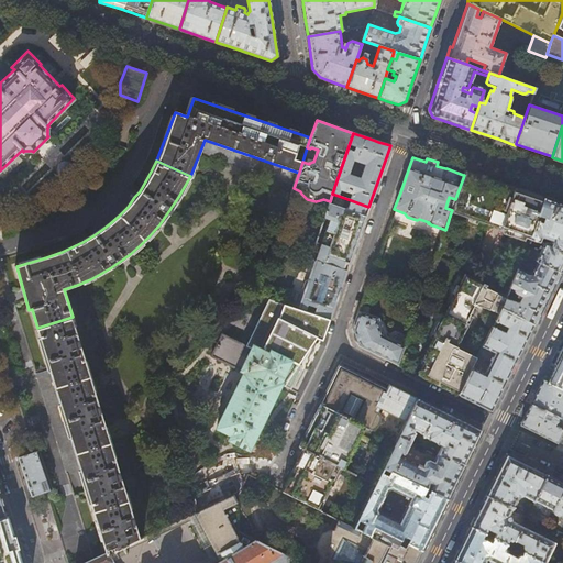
[(465,172),(464,175),(455,199),(452,210),(451,212),(529,240),(544,198),(526,191),(487,178),(465,172)]
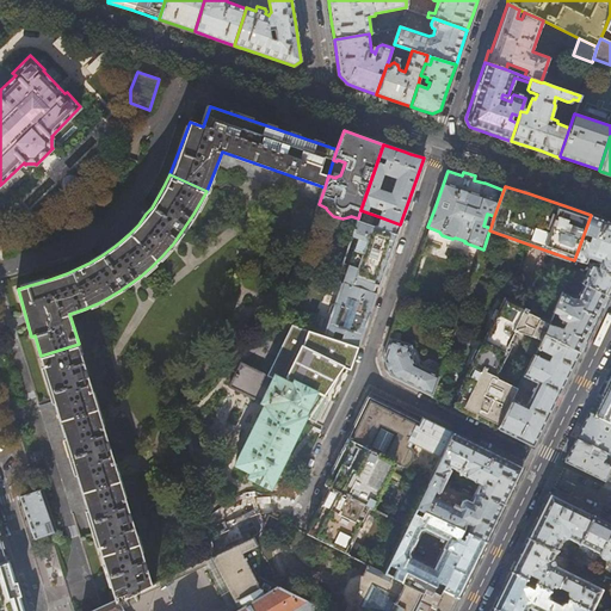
[(610,222),(609,221),(591,215),(574,260),(585,264),(587,258),(597,261),(596,265),(593,264),(591,265),(586,275),(572,269),(568,277),(584,284),(608,295),(610,287),(610,222)]
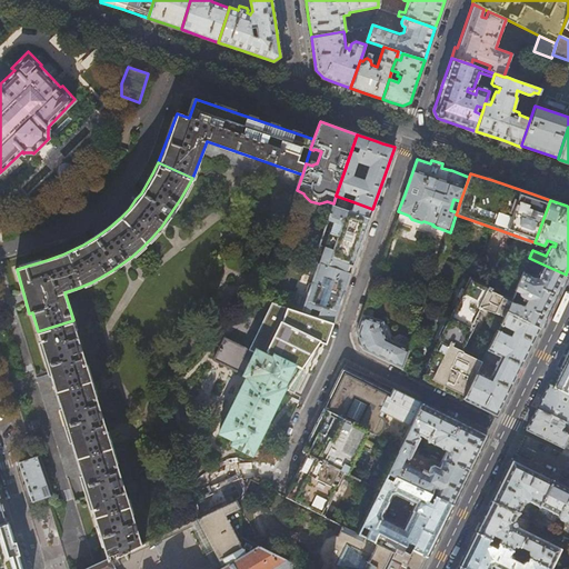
[(366,229),(372,209),(355,202),(351,212),(332,206),(327,220),(333,222),(331,230),(333,235),(329,248),(319,245),(313,261),(319,263),(350,275),(353,265),(366,229)]
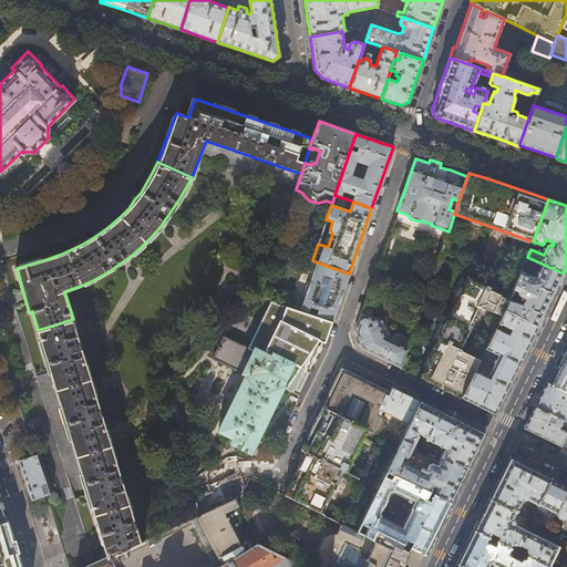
[(343,289),(349,274),(318,263),(311,281),(310,281),(307,282),(305,289),(307,294),(301,311),(328,320),(332,321),(338,306),(343,289)]
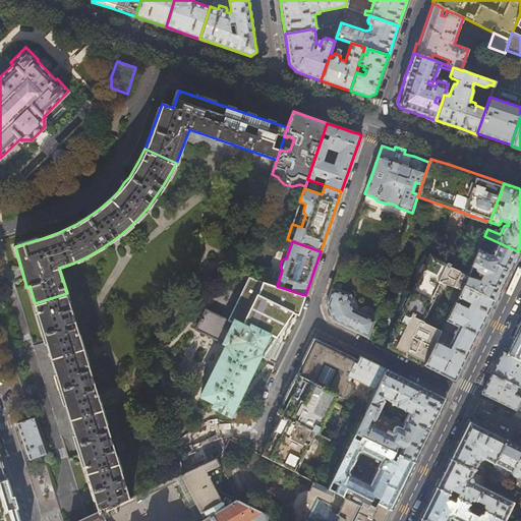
[(505,278),(518,251),(498,242),(493,253),(488,254),(479,249),(472,267),(475,269),(475,270),(476,271),(476,272),(479,273),(478,276),(481,277),(480,281),(474,279),(468,277),(466,282),(463,286),(494,300),(505,278)]
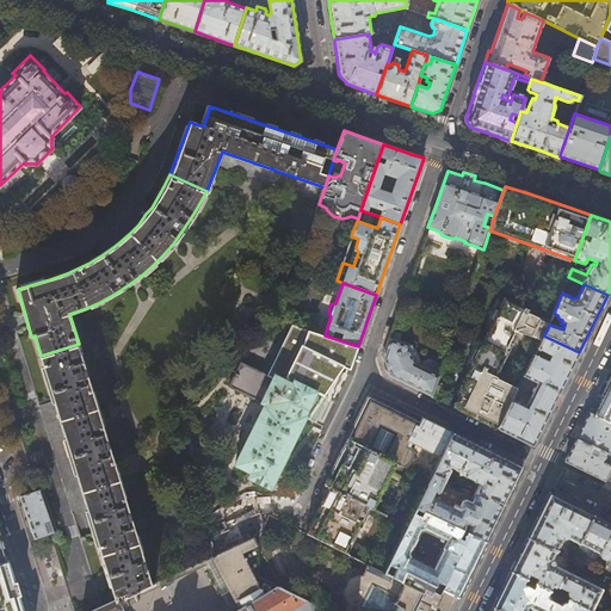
[(494,381),(517,333),(539,344),(543,335),(547,331),(549,325),(549,323),(525,312),(526,309),(503,297),(466,375),(469,376),(454,407),(480,420),(497,429),(516,392),(494,381)]
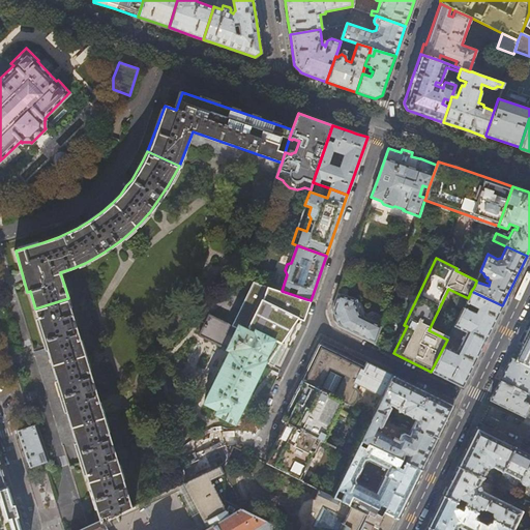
[(306,299),(282,291),(256,282),(232,326),(209,315),(199,335),(230,351),(204,404),(216,411),(214,415),(233,424),(235,420),(264,362),(272,366),(275,360),(284,346),(256,331),(270,303),(298,317),(306,299)]
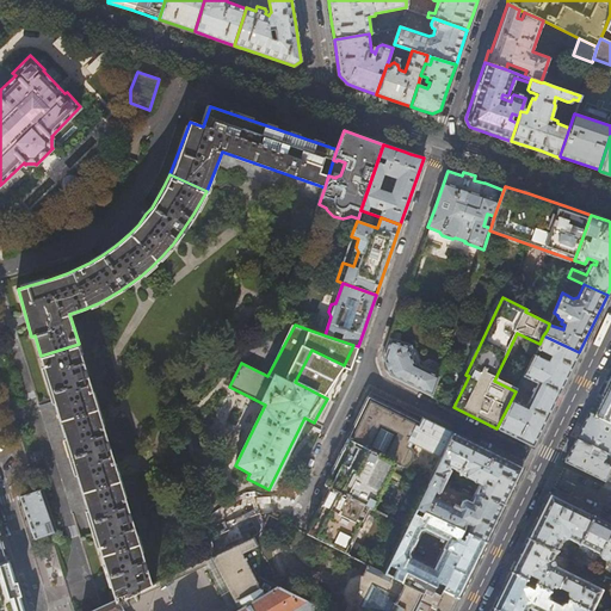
[(579,352),(543,335),(539,344),(537,349),(551,356),(550,358),(543,356),(541,359),(534,356),(523,376),(537,383),(526,405),(518,401),(525,388),(519,384),(516,392),(497,429),(532,445),(556,396),(579,352)]
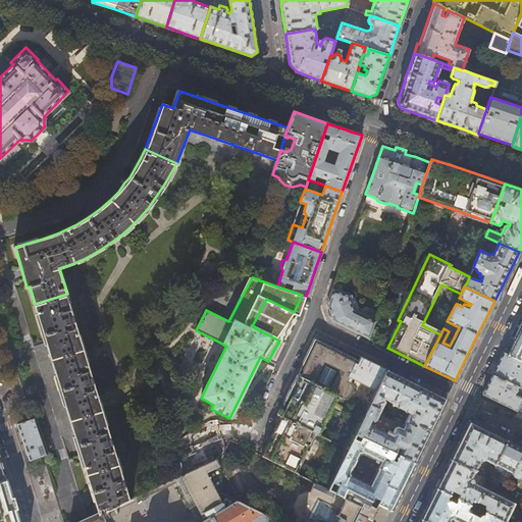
[(328,299),(326,306),(327,308),(327,311),(328,314),(330,317),(332,319),(332,321),(349,328),(370,340),(376,321),(358,312),(351,296),(332,289),(328,299)]
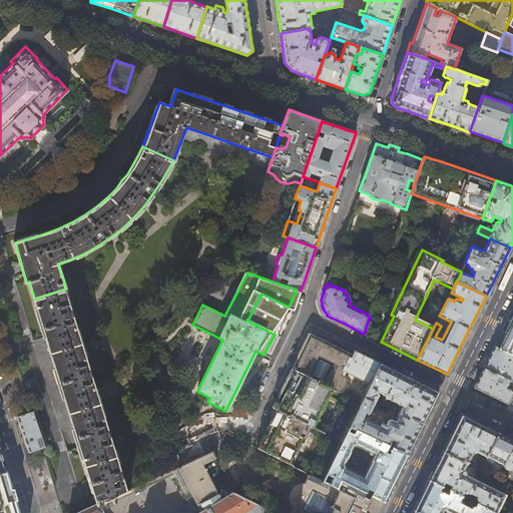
[(66,289),(34,299),(96,505),(101,502),(126,491),(66,289)]
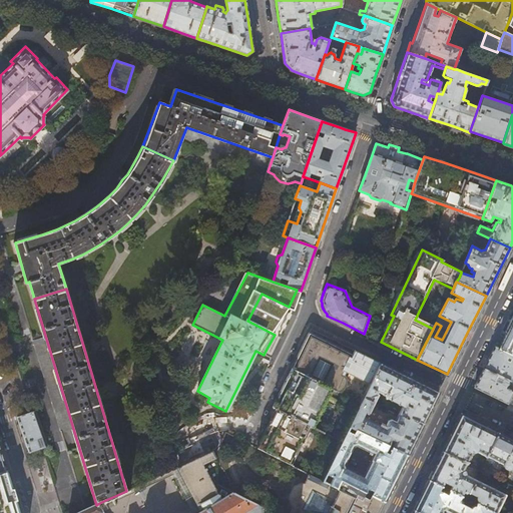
[(512,320),(509,329),(507,333),(508,334),(500,350),(512,356),(512,320)]
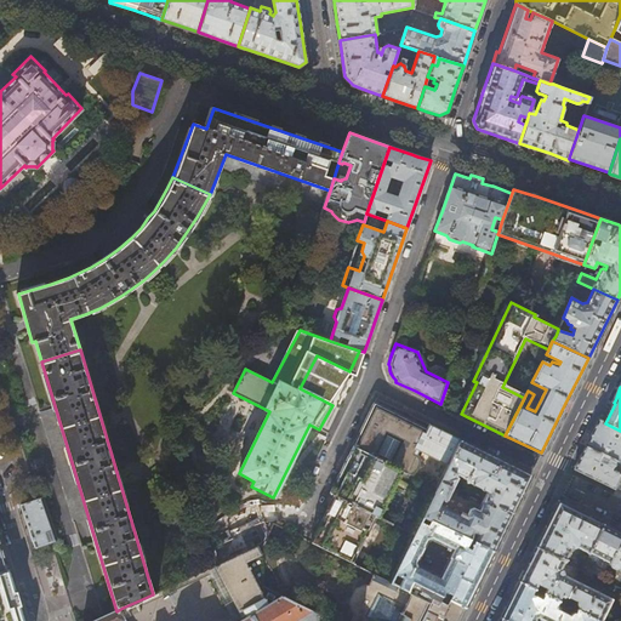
[(362,431),(354,445),(397,467),(409,473),(412,473),(415,471),(414,469),(415,468),(417,466),(417,462),(419,463),(419,460),(422,451),(448,465),(460,440),(429,425),(426,429),(375,403),(371,410),(362,431)]
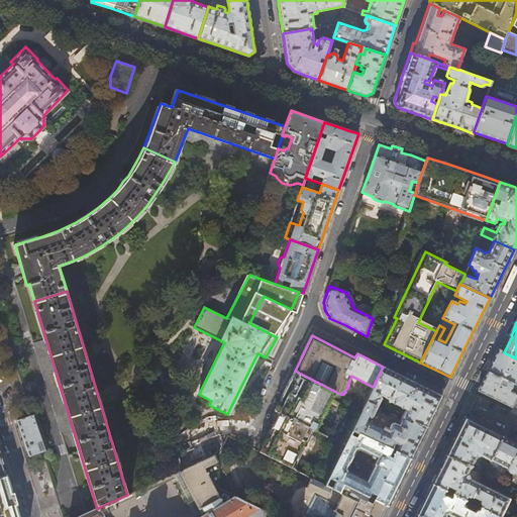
[(516,382),(516,358),(504,352),(498,349),(494,358),(487,372),(499,377),(500,377),(515,384),(516,382)]
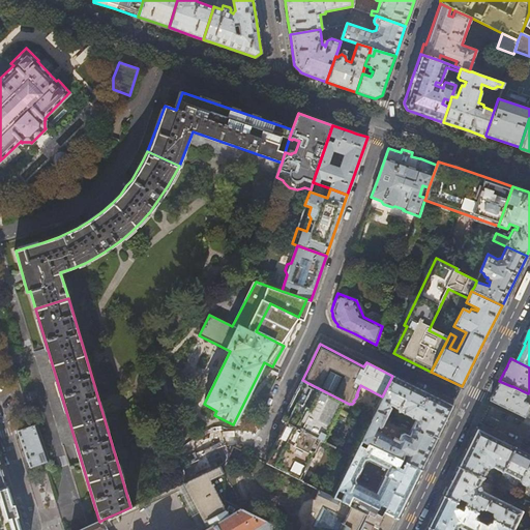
[(392,376),(382,396),(376,410),(387,415),(390,408),(391,407),(390,405),(390,404),(399,408),(398,409),(399,410),(416,418),(411,428),(422,433),(423,431),(437,438),(444,422),(452,405),(392,376)]
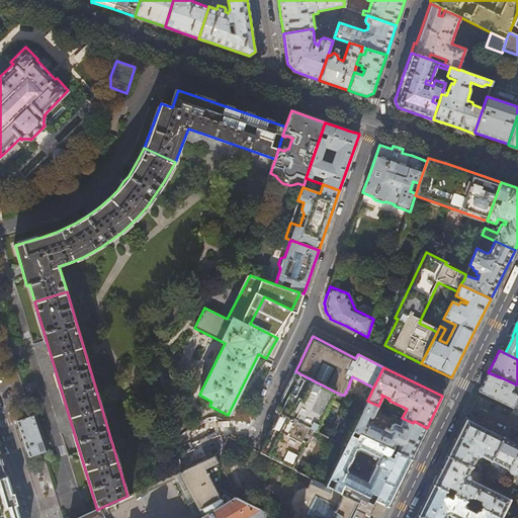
[(324,404),(331,390),(295,371),(285,391),(276,411),(279,413),(314,430),(317,432),(329,406),(324,404)]
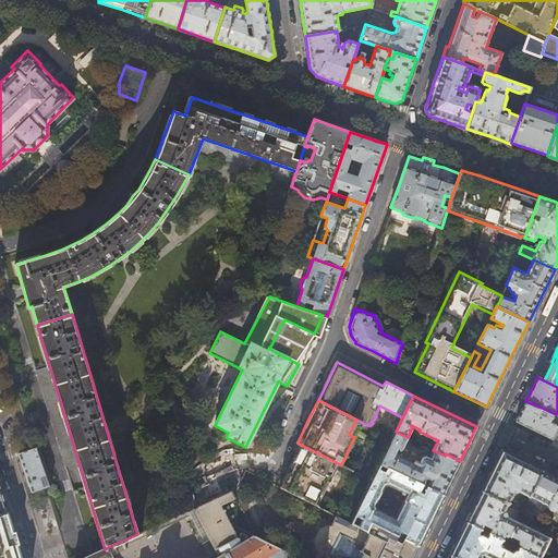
[(538,407),(525,401),(521,411),(516,421),(540,433),(557,441),(557,412),(556,414),(540,407),(538,407)]
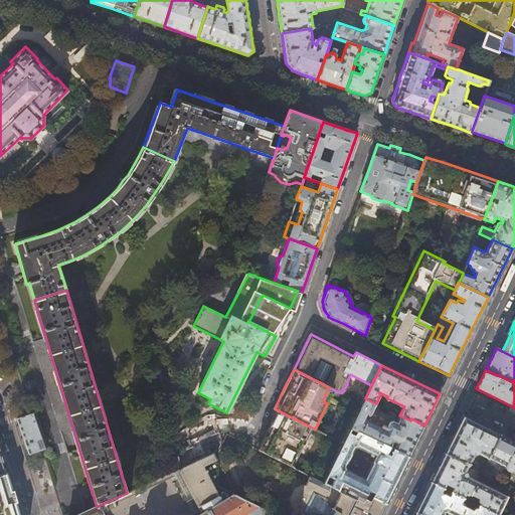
[(355,418),(362,403),(347,396),(340,410),(355,418)]
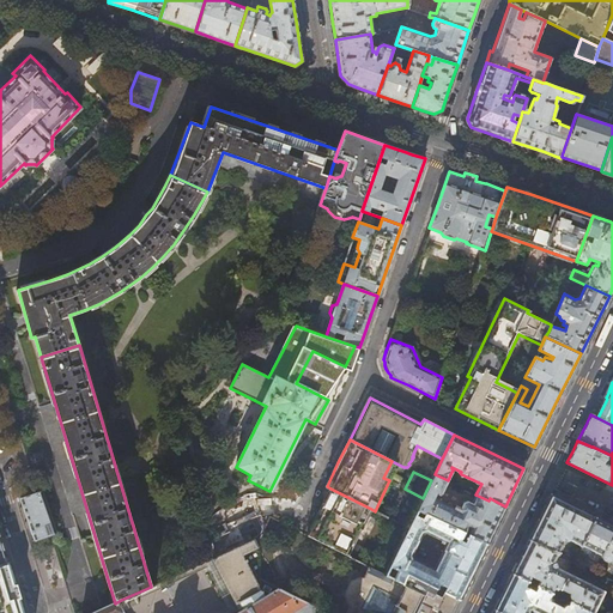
[(441,495),(448,480),(435,474),(431,480),(423,498),(417,510),(424,514),(463,533),(468,535),(486,544),(497,523),(505,507),(490,498),(489,501),(475,495),(472,503),(465,499),(463,501),(460,508),(456,507),(455,508),(434,497),(436,493),(439,495),(441,495)]
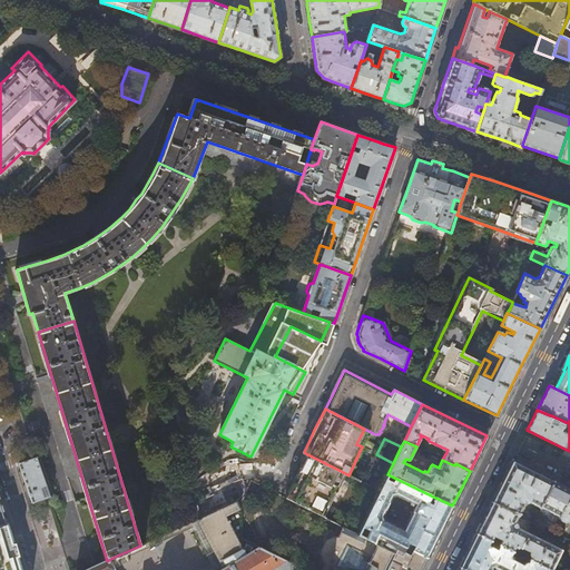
[(323,517),(345,473),(307,454),(296,475),(285,498),(323,517)]
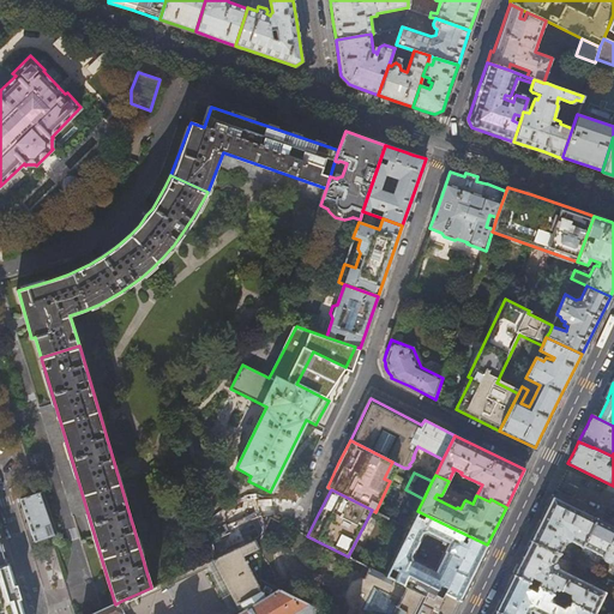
[(28,518),(35,542),(50,536),(55,535),(48,513),(42,491),(37,493),(19,499),(28,518)]
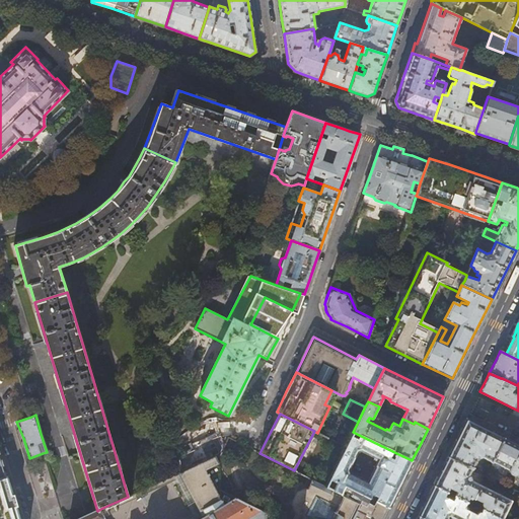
[(457,437),(448,456),(472,468),(477,458),(483,457),(492,462),(492,461),(504,437),(484,427),(466,419),(464,422),(457,437)]
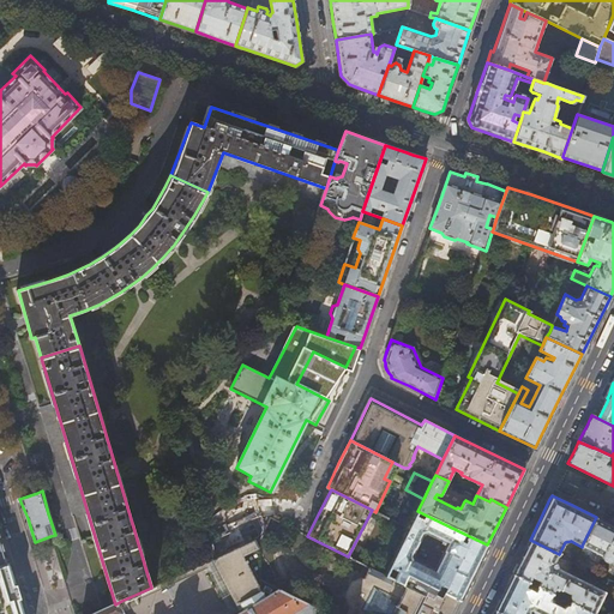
[(446,587),(444,593),(459,600),(474,572),(487,545),(469,536),(465,542),(461,540),(464,534),(425,515),(422,519),(415,516),(390,566),(398,571),(395,579),(403,583),(408,573),(437,589),(439,583),(446,587)]
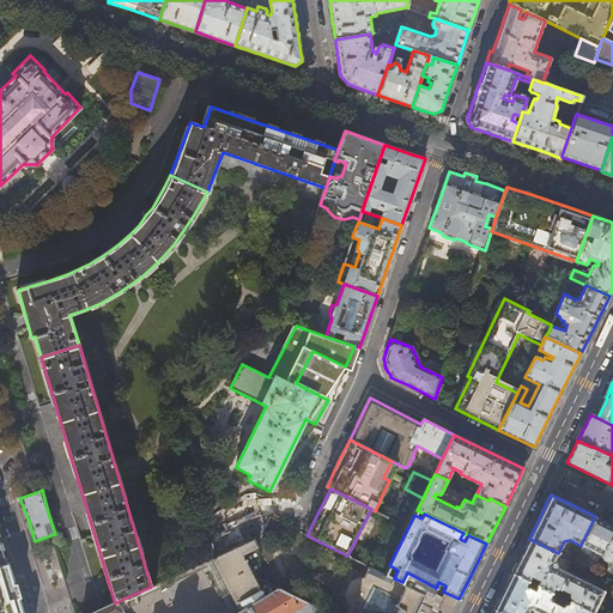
[(612,525),(595,516),(581,545),(588,548),(587,551),(607,560),(611,559),(612,560),(612,525)]
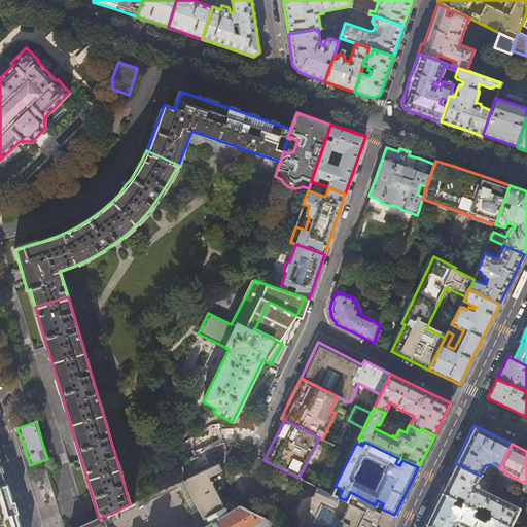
[(220,461),(220,466),(227,452),(221,449),(182,467),(185,478),(220,461)]
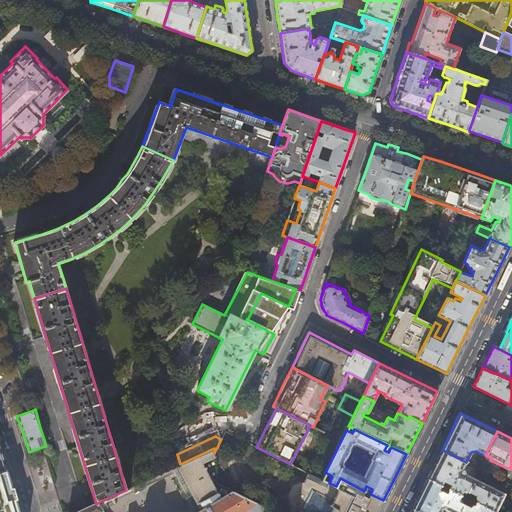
[(221,499),(201,462),(215,456),(214,453),(214,448),(180,464),(177,466),(197,504),(201,502),(205,508),(197,511),(242,511),(257,504),(233,492),(221,499)]
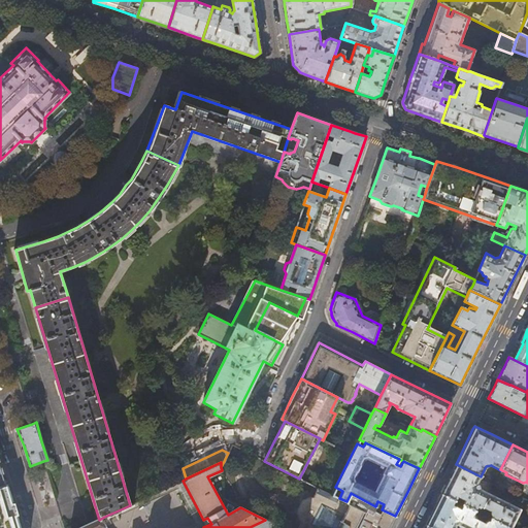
[(477,484),(481,476),(456,464),(450,476),(441,494),(455,500),(457,496),(465,500),(463,504),(474,509),(476,506),(479,507),(481,506),(490,510),(489,514),(490,515),(491,516),(490,518),(510,527),(520,509),(479,489),(477,484)]
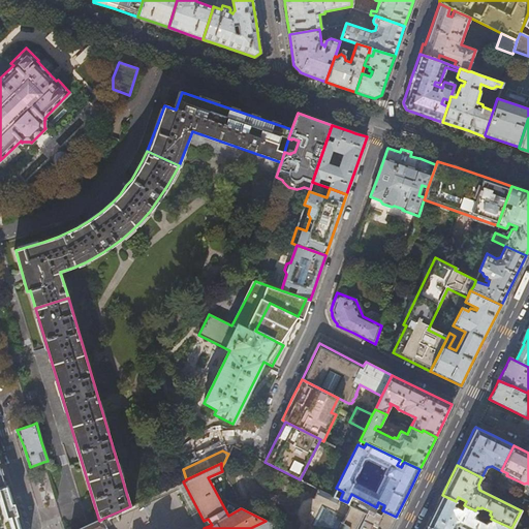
[(19,528),(11,504),(6,486),(0,488),(0,528),(19,528)]
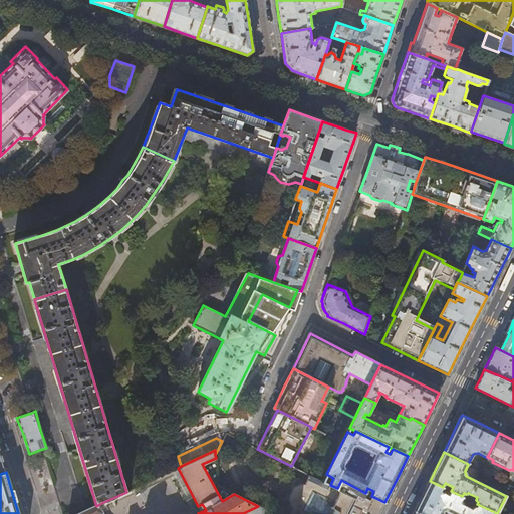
[(378,513),(384,502),(371,496),(368,494),(365,493),(341,480),(337,488),(330,485),(309,475),(304,485),(302,485),(293,488),(287,499),(290,508),(292,509),(289,513),(378,513)]
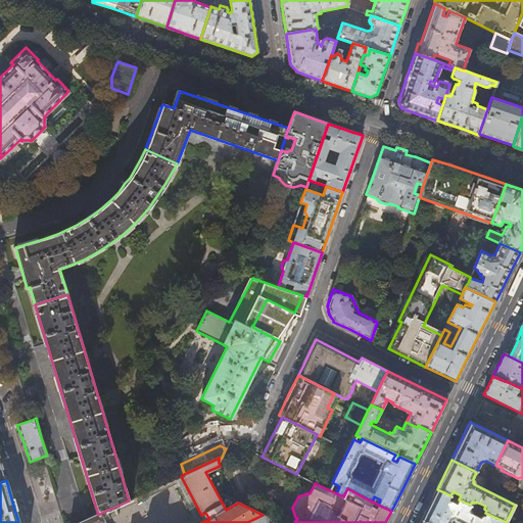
[(448,501),(450,495),(437,489),(429,505),(422,520),(427,522),(449,522),(450,522),(456,521),(458,522),(506,522),(485,513),(484,515),(482,516),(481,516),(479,518),(470,514),(471,513),(470,511),(468,510),(470,505),(459,500),(457,504),(448,501)]
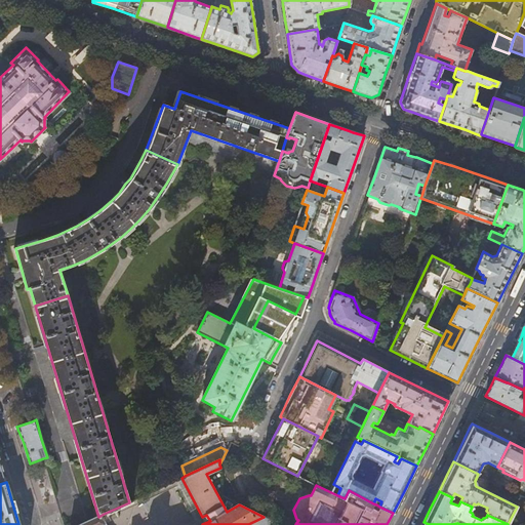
[(103,524),(104,524),(102,519),(106,517),(104,514),(98,517),(80,524),(103,524)]
